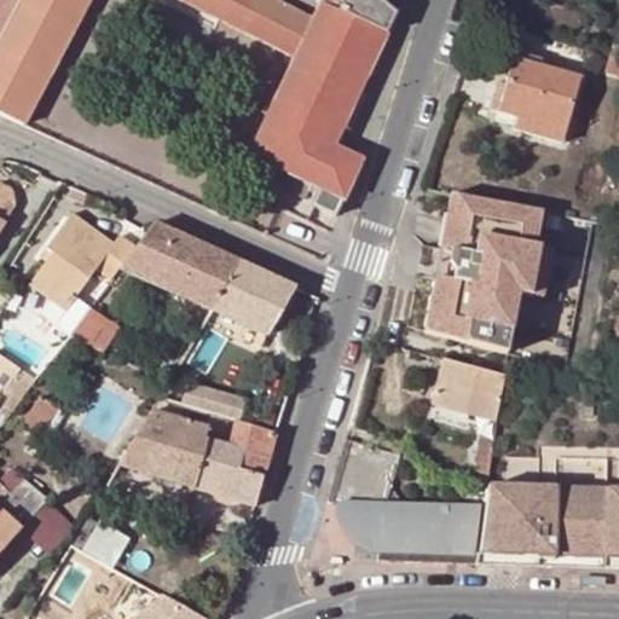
[(0,0),(0,38),(0,39),(19,0),(0,0)]
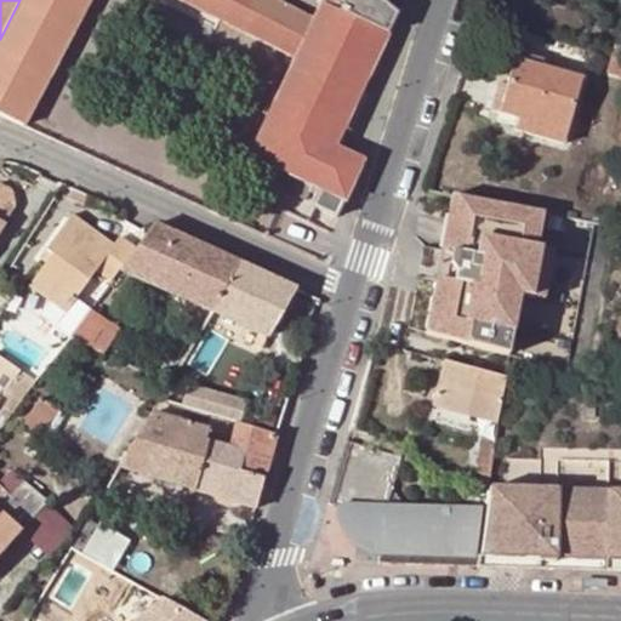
[(20,0),(0,39),(0,115),(23,126),(89,0),(20,0)]
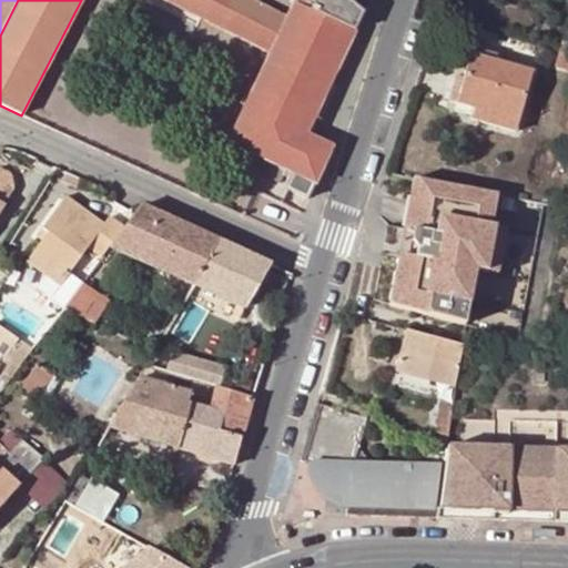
[(165,0),(203,19),(206,11),(182,0),(165,0)]
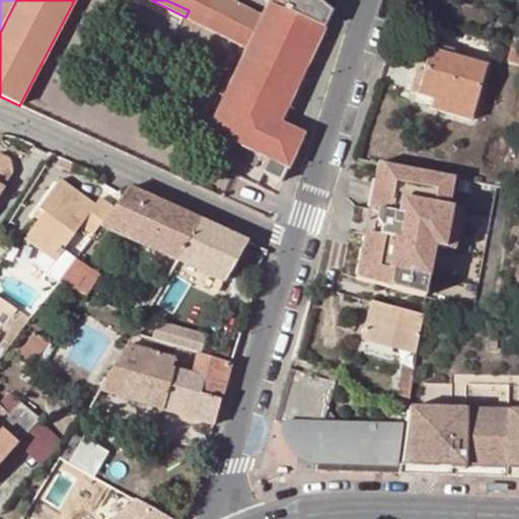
[(166,0),(189,10),(194,0),(166,0)]
